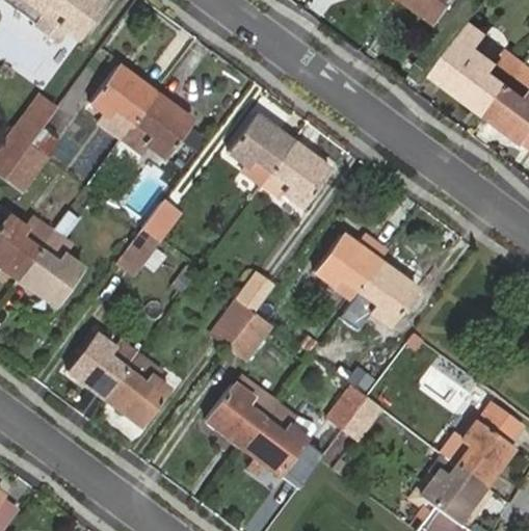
[(47,6),(51,0),(20,0),(15,10),(34,25),(35,22),(47,6)]
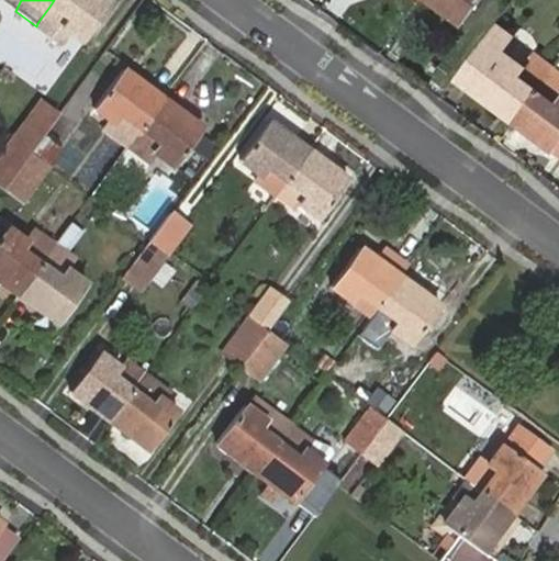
[(114,3),(110,0),(54,0),(49,7),(66,20),(63,25),(70,32),(85,43),(114,3)]
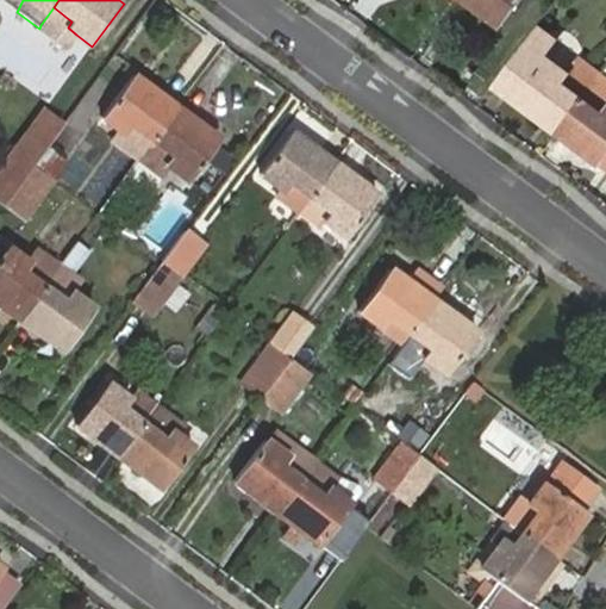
[(470,0),(505,25),(523,0),(470,0)]
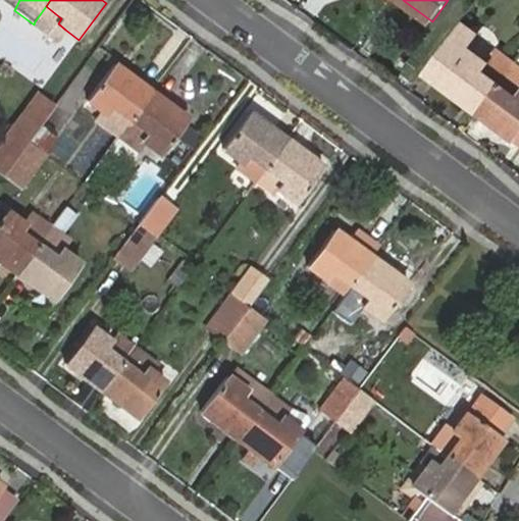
[(46,6),(35,21),(58,39),(65,30),(58,23),(61,18),(46,6)]
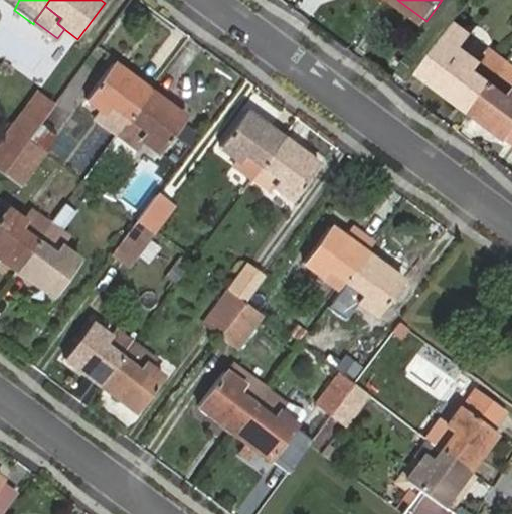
[(474,111),(510,62),(492,48),(483,60),(463,46),(474,31),(459,20),(420,71),(474,111)]
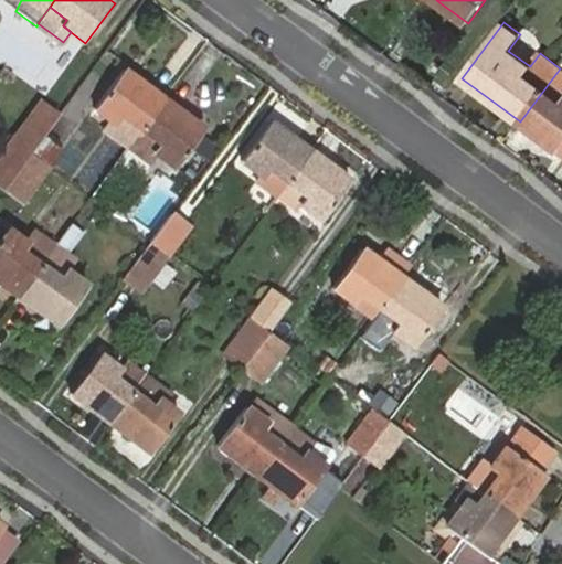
[(561,70),(560,68),(520,121),(561,153),(561,70)]
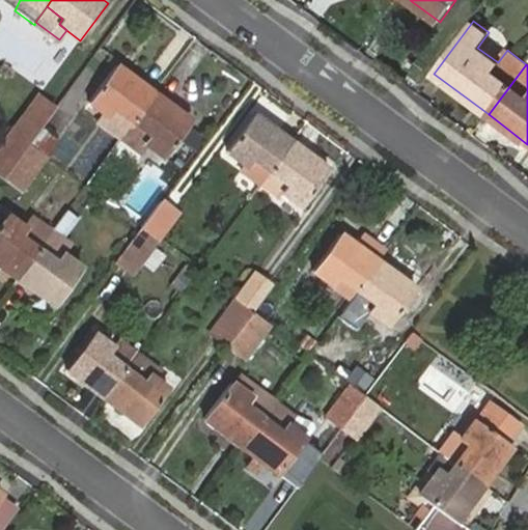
[(124,136),(157,93),(119,65),(91,102),(113,117),(108,126),(124,136)]
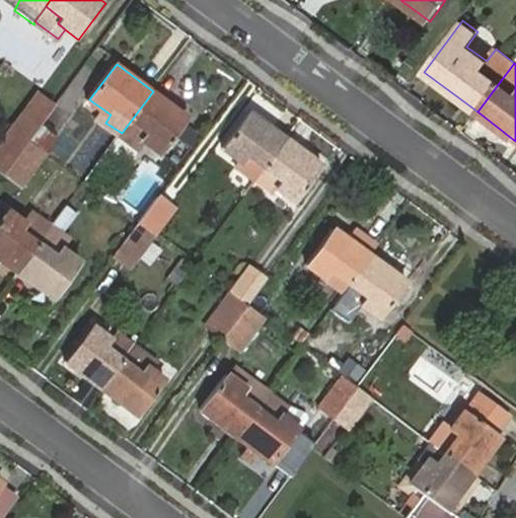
[(189,119),(153,91),(122,133),(119,137),(136,148),(143,139),(163,154),(189,119)]
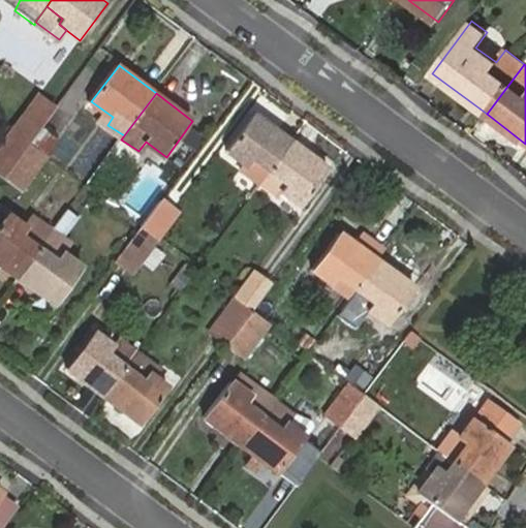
[(42,128),(57,107),(40,96),(14,130),(31,143),(42,128)]
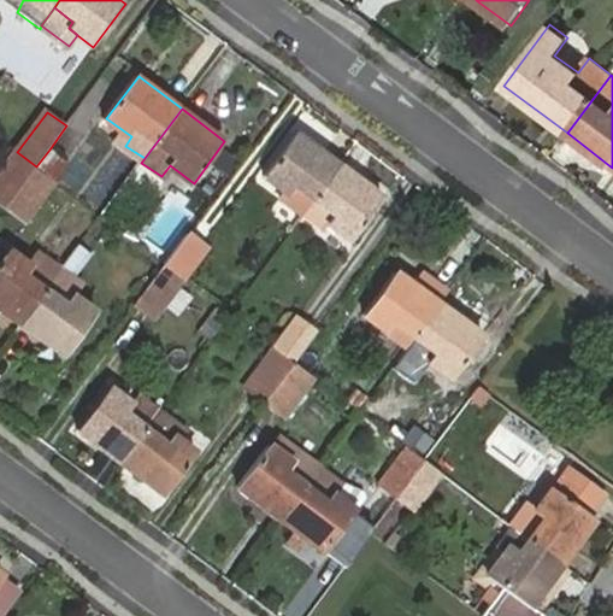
[(316,201),(343,164),(299,132),(266,174),(290,193),(295,187),(316,201)]
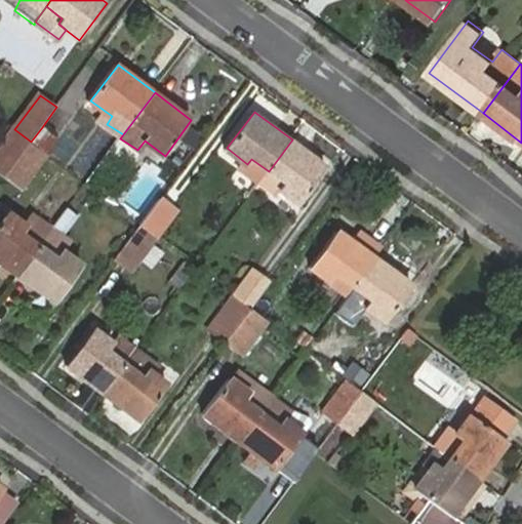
[(31,142),(48,155),(58,140),(42,127),(31,142)]
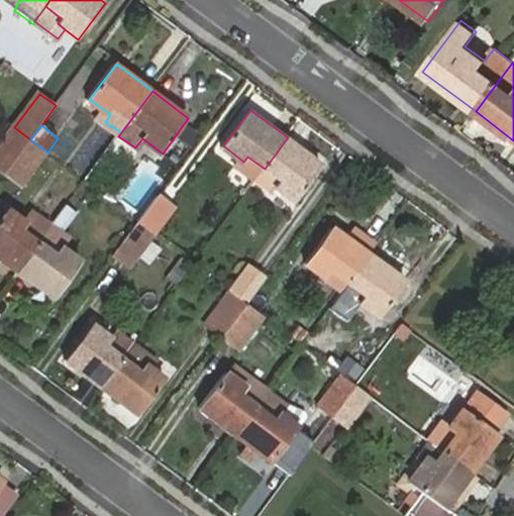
[(0,145),(0,166),(7,172),(30,139),(14,127),(0,145)]
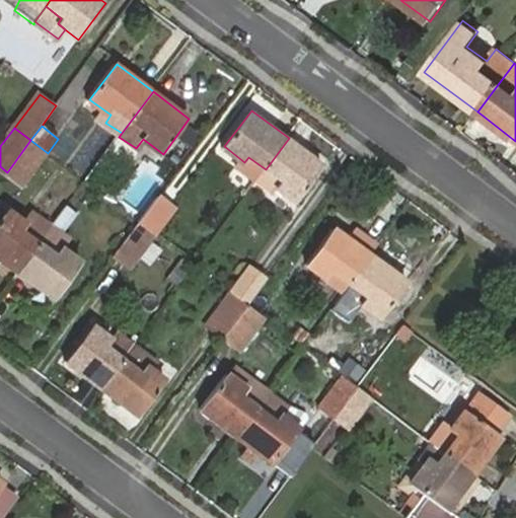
[(325,164),(289,138),(266,169),(258,178),(277,195),(280,189),(297,202),(325,164)]
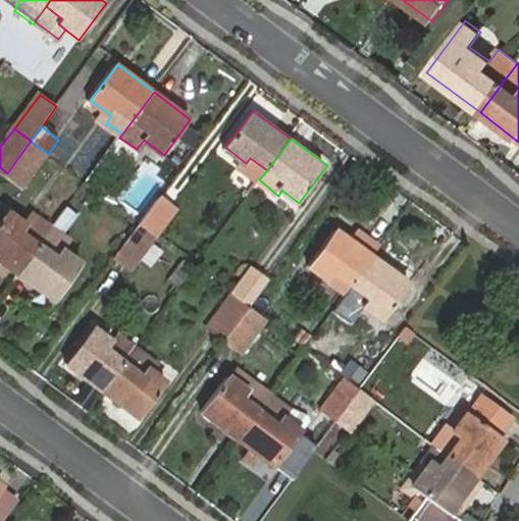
[(31,141),(7,173),(23,187),(48,154),(31,141)]
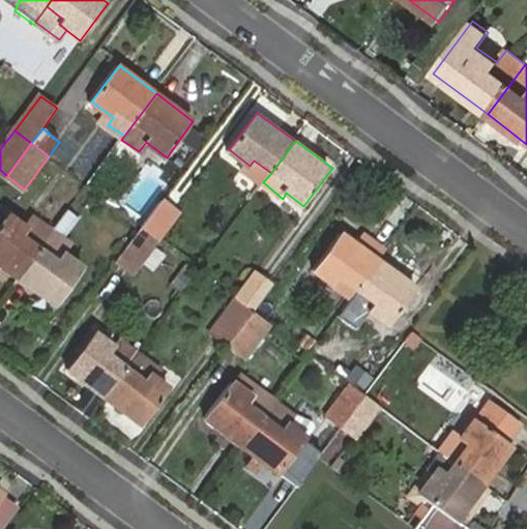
[(61,178),(50,198),(64,206),(76,186),(61,178)]
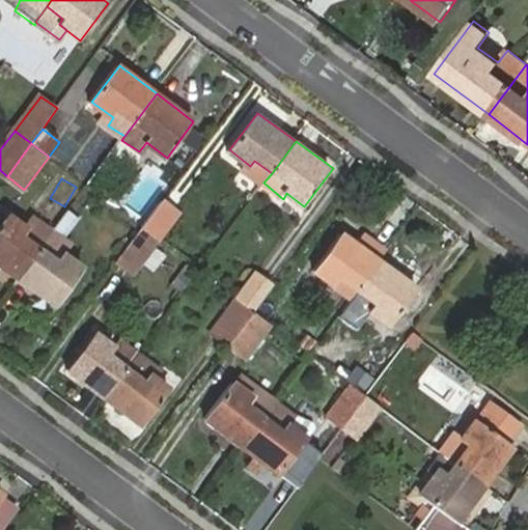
[(179,213),(163,200),(142,227),(158,240),(179,213)]
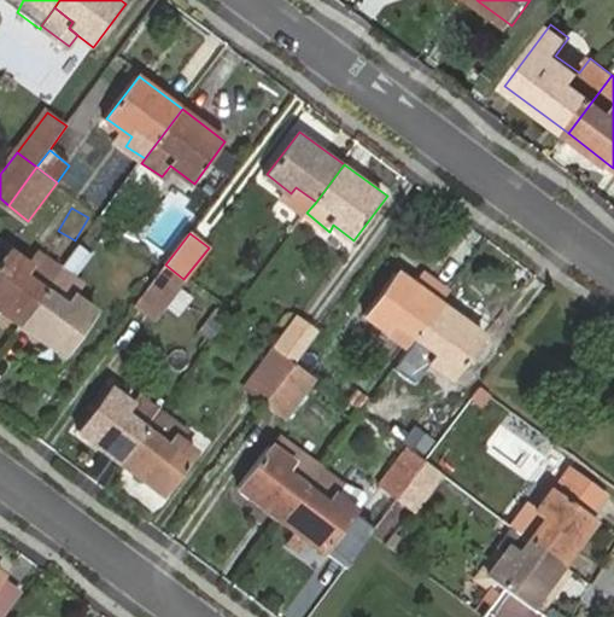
[(94,255),(81,244),(62,271),(75,281),(94,255)]
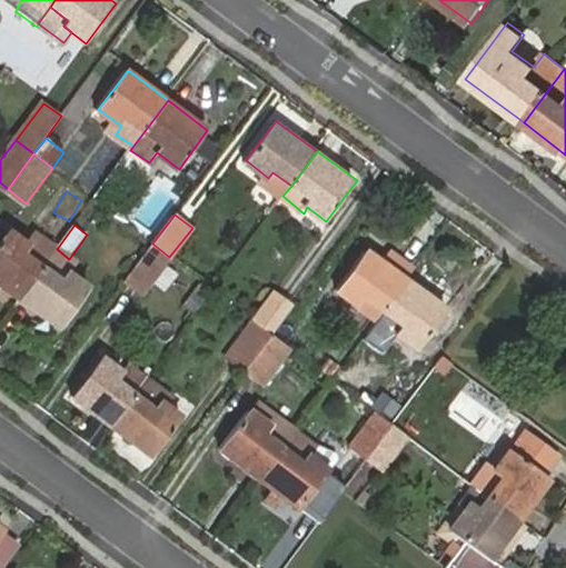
[(0,240),(0,284),(20,299),(46,265),(28,251),(30,247),(8,230),(0,240)]
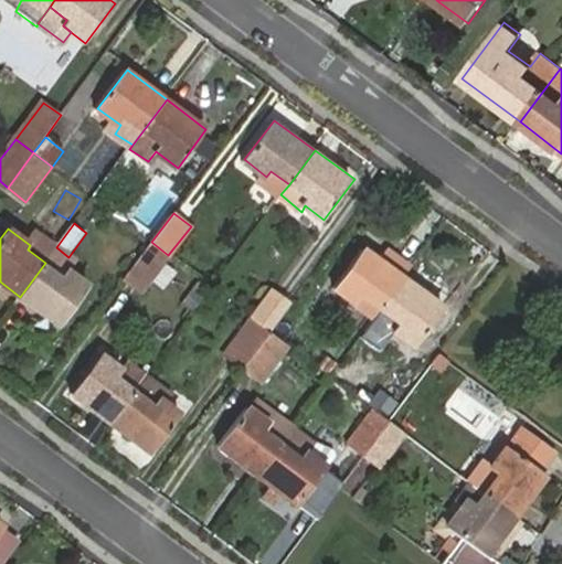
[(151,242),(123,280),(144,296),(171,256),(168,255),(151,242)]
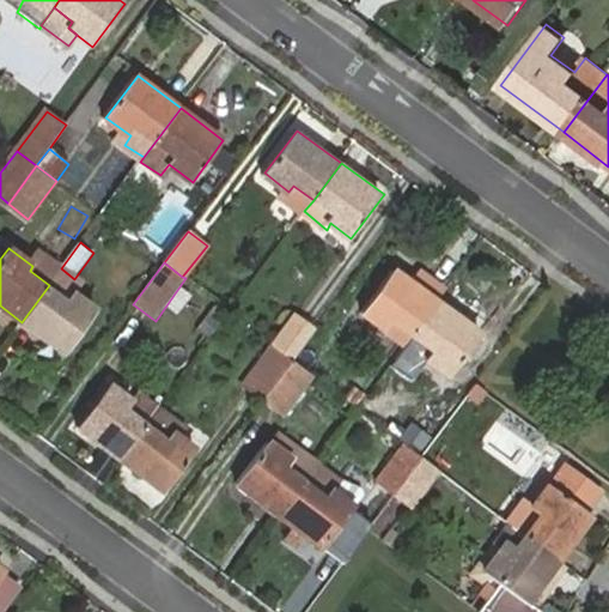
[(409,338),(437,302),(410,282),(394,270),(364,311),(388,329),(391,323),(409,338)]
